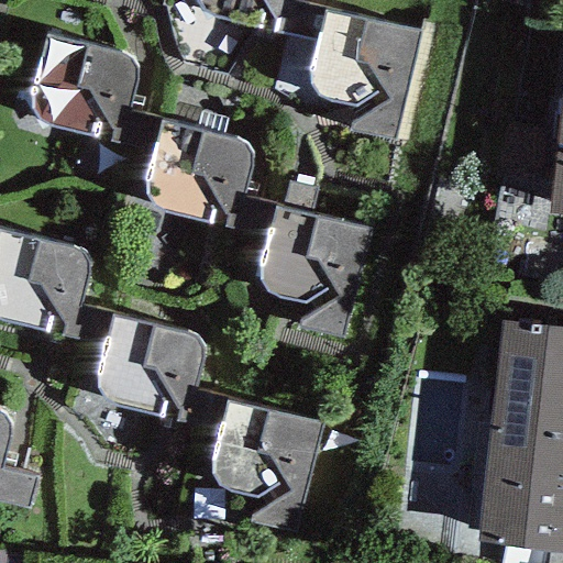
[(197,0),(202,6),(208,10),(218,14),(257,22),(256,28),(316,39),(326,8),(293,2),(293,0),(197,0)]
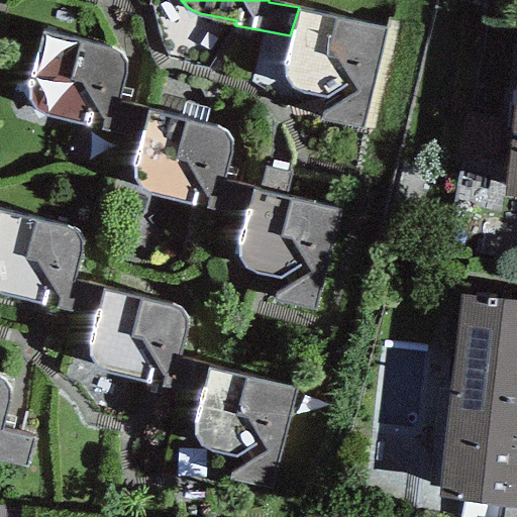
[(386,26),(299,7),(290,35),(285,50),(283,62),(284,73),(290,83),(296,87),(306,92),(314,94),(325,93),(320,119),(360,127),(386,26)]
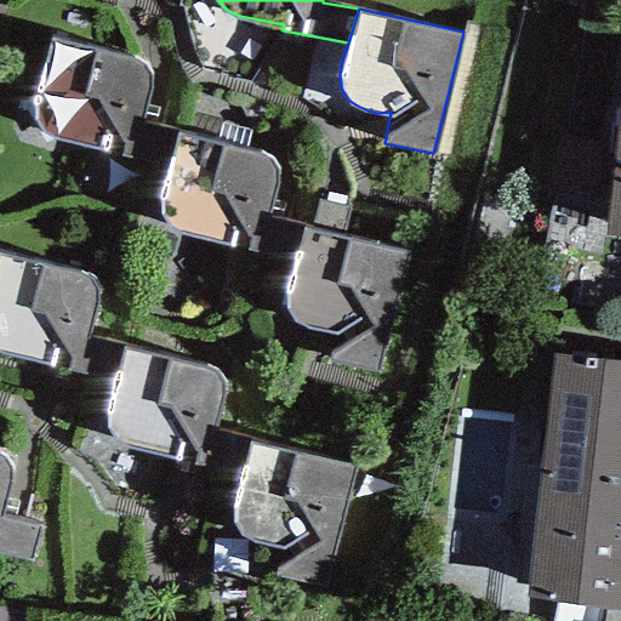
[(129,60),(50,36),(34,93),(33,108),(35,119),(39,127),(44,132),(52,137),(167,165),(176,131),(138,120),(144,97),(147,85),(147,75),(143,67),(138,63),(129,60)]
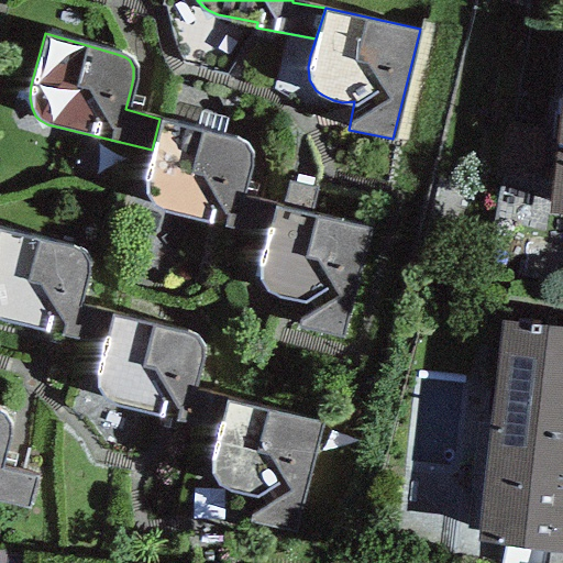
[(562,72),(547,210),(562,212),(562,72)]
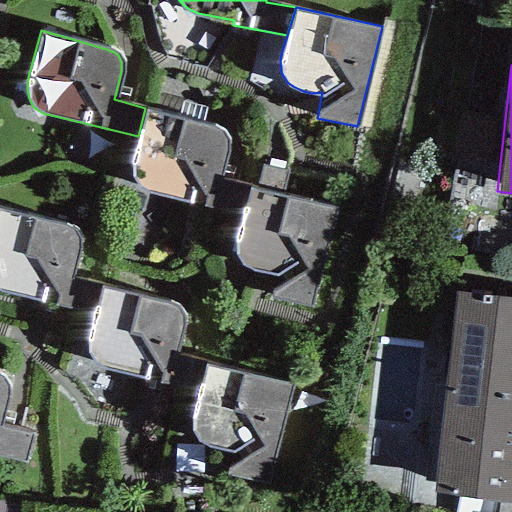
[(216,127),(145,108),(138,136),(130,157),(131,169),(133,176),(139,183),(144,187),(153,191),(189,198),(188,203),(242,213),(251,185),(221,180),(228,154),(228,144),(226,136),(223,132),(216,127)]
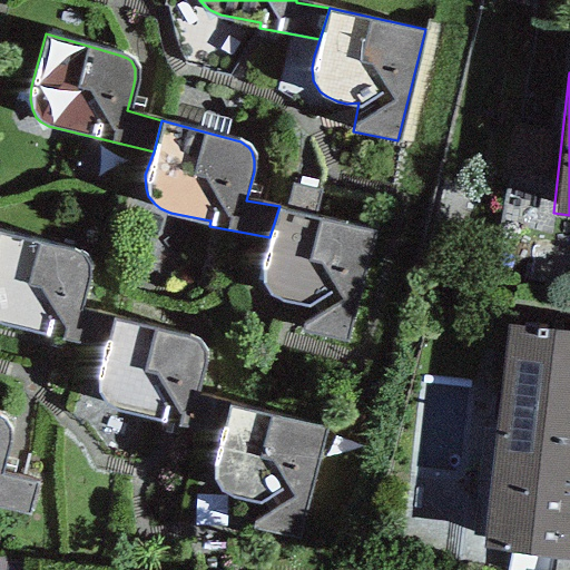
[(373,229),(279,206),(269,237),(264,254),(262,266),(263,278),(269,290),(276,294),(287,300),(296,302),(308,301),(303,330),(346,338),(373,229)]
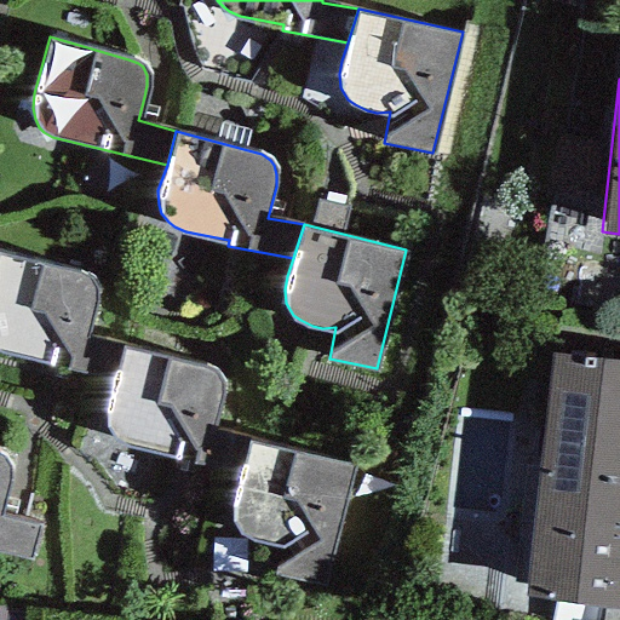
[(76,274),(0,252),(0,351),(115,379),(124,345),(86,334),(92,311),(95,299),(95,290),(91,282),(86,277),(76,274)]
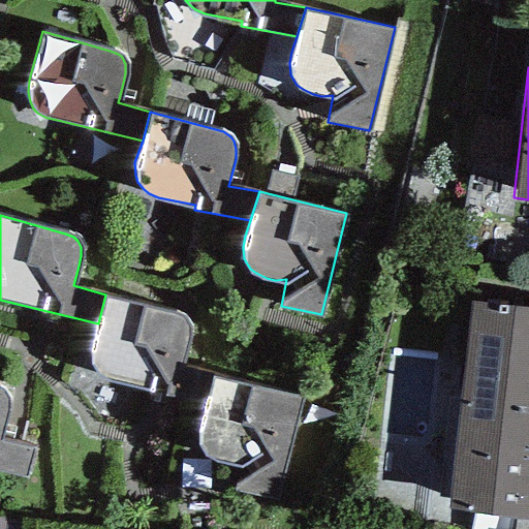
[(179,314),(105,294),(98,323),(90,345),(91,358),(93,365),(99,372),(104,377),(113,381),(151,387),(150,393),(206,403),(215,374),(184,369),(191,342),(191,332),(189,323),(186,319),(179,314)]
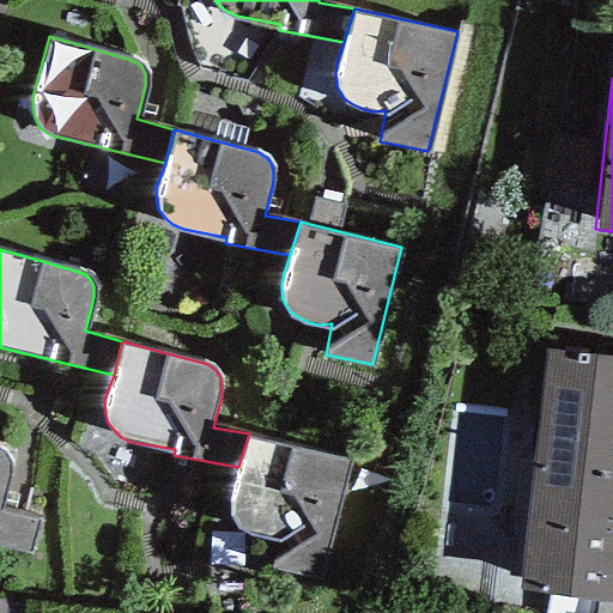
[(612,352),(545,345),(517,587),(612,596),(612,352)]
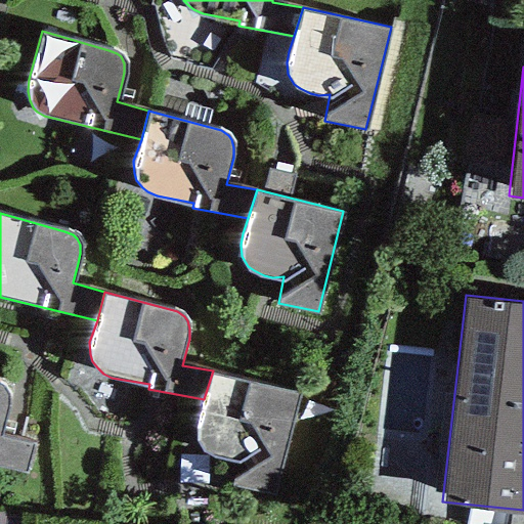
[(301,390),(213,370),(204,399),(199,415),(197,426),(198,437),(204,447),(210,452),(220,456),(228,459),(238,459),(234,484),(274,493),(301,390)]
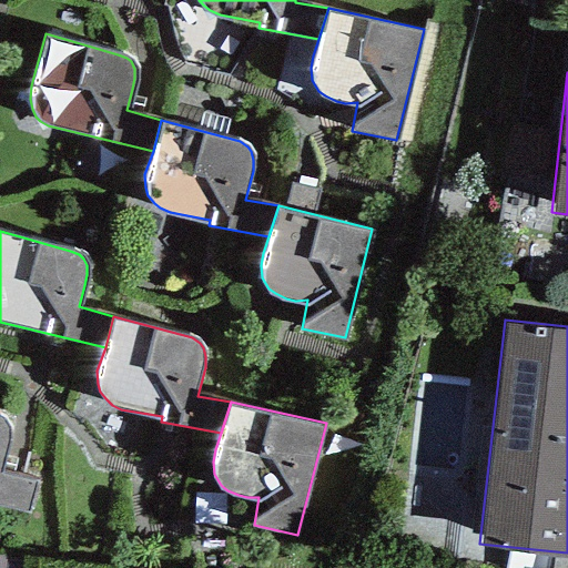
[(0,415),(0,504),(26,509),(36,478),(2,473),(10,444),(10,433),(8,424),(4,419),(0,415)]
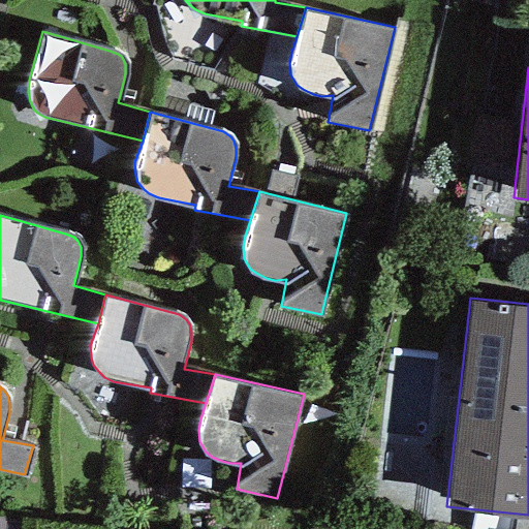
All buildings are outlined.
